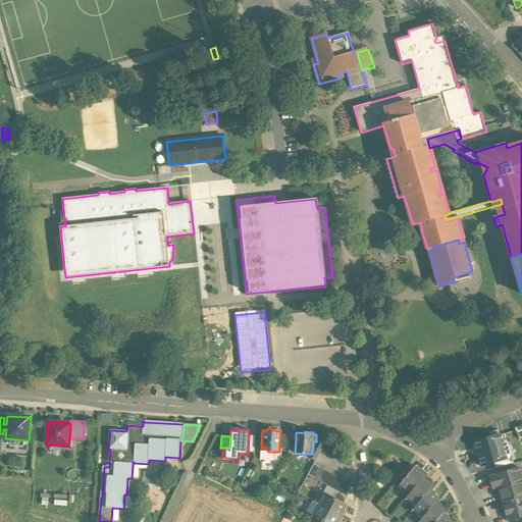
[(290,435),(280,435),(279,449),(290,449),(290,439),(290,435)]
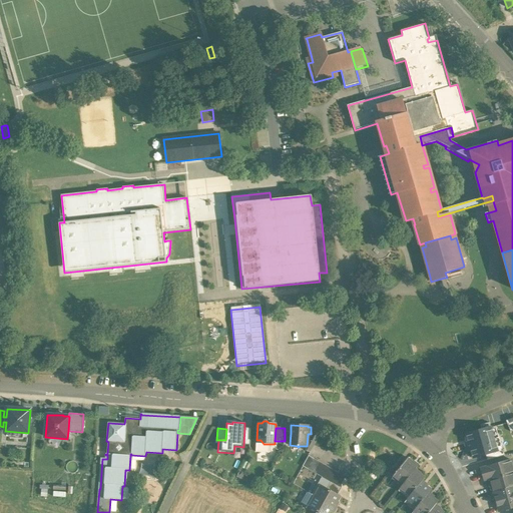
[(482,430),(466,435),(468,443),(464,444),(466,451),(470,450),(473,458),(485,454),(497,451),(497,450),(490,428),(482,430)]
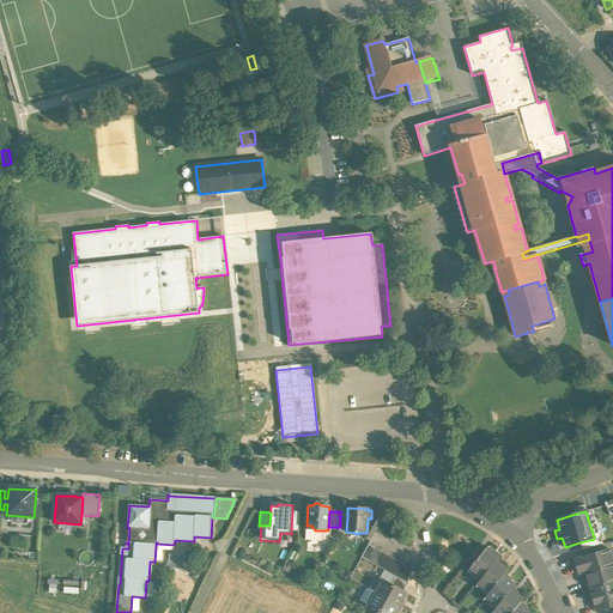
[(371,519),(368,519),(366,533),(365,533),(365,539),(370,540),(381,522),(374,519),(371,519)]
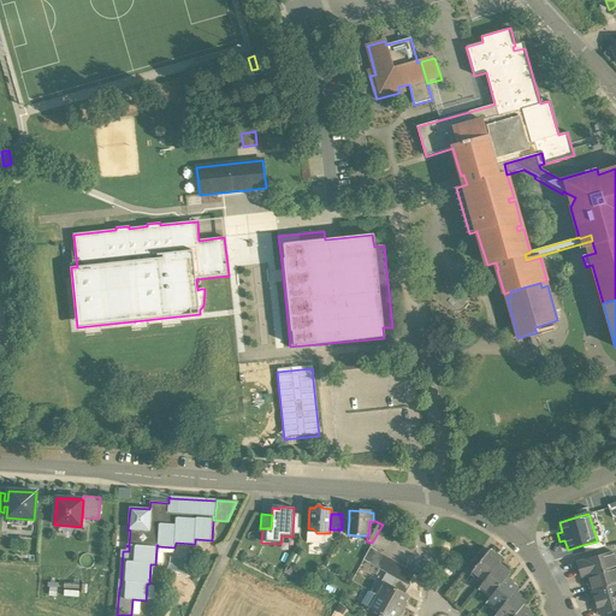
[(308,543),(323,543),(324,533),(317,533),(313,528),(308,528),(308,543)]
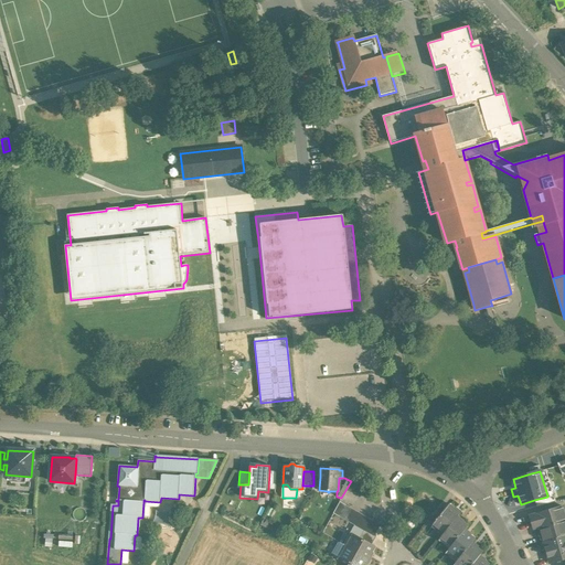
[(547,497),(534,500),(536,507),(555,501),(553,493),(547,496),(547,497)]
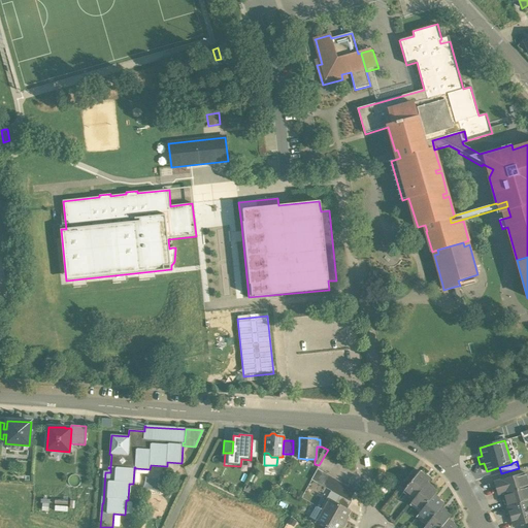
[(323,472),(317,469),(311,480),(317,483),(323,472)]
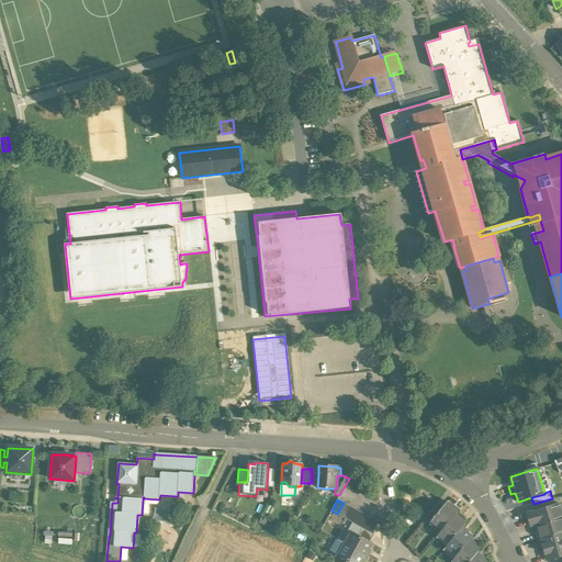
[(440,499),(431,509),(437,514),(445,504),(440,499)]
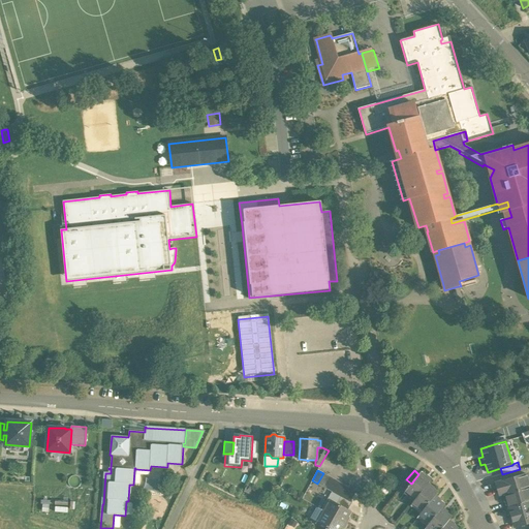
[(411,484),(403,494),(413,502),(428,485),(431,480),(421,472),(418,474),(411,484)]
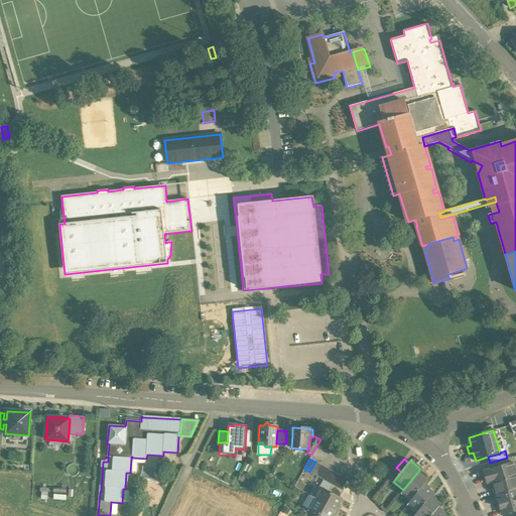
[(320,465),(315,462),(309,472),(314,475),(320,465)]
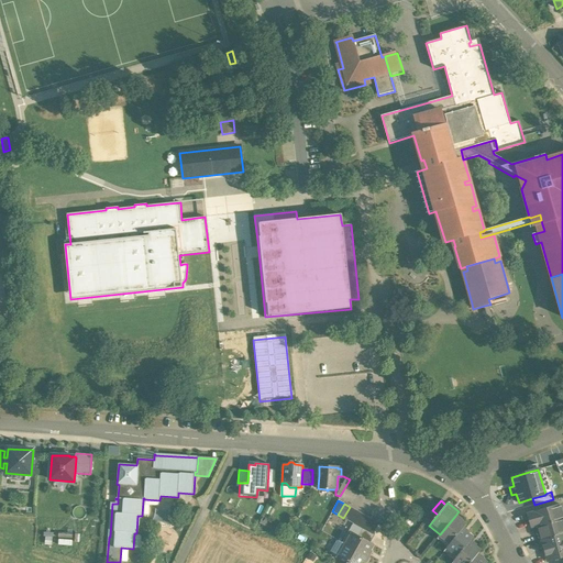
[(562,515),(560,505),(528,514),(531,527),(537,525),(541,540),(562,533),(562,515)]
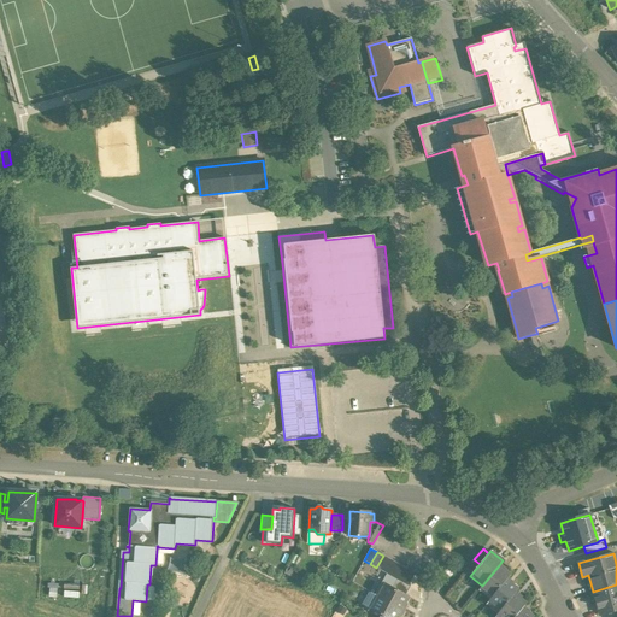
[(389,559),(383,556),(376,568),(382,571),(389,559)]
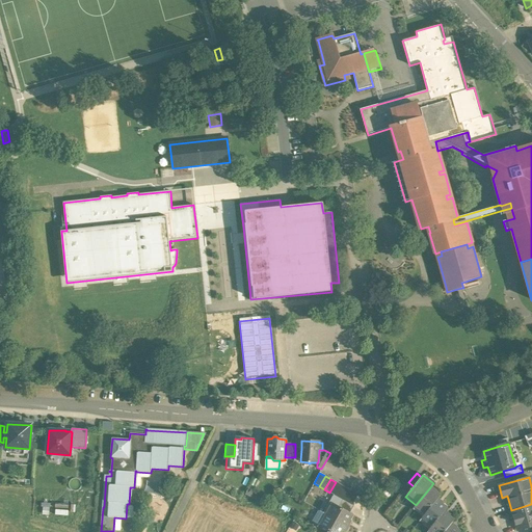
[(341,485),(336,482),(329,493),(336,496),(341,485)]
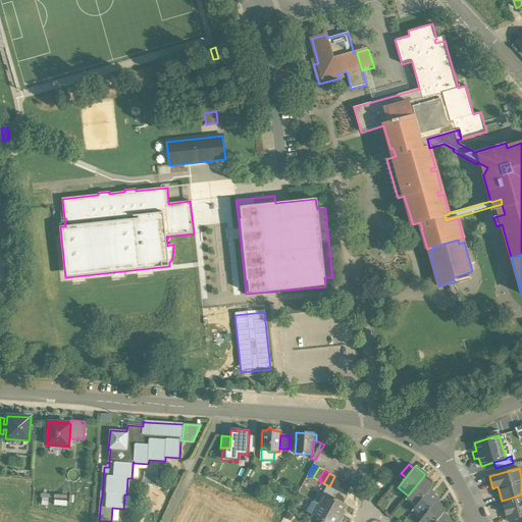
[(334,476),(329,486),(334,489),(341,479),(334,476)]
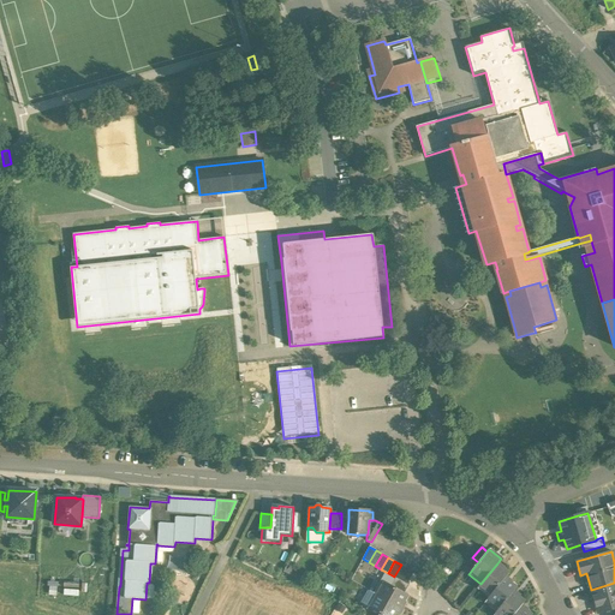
[(508,573),(497,563),(481,584),(477,589),(488,598),(505,577),(508,573)]
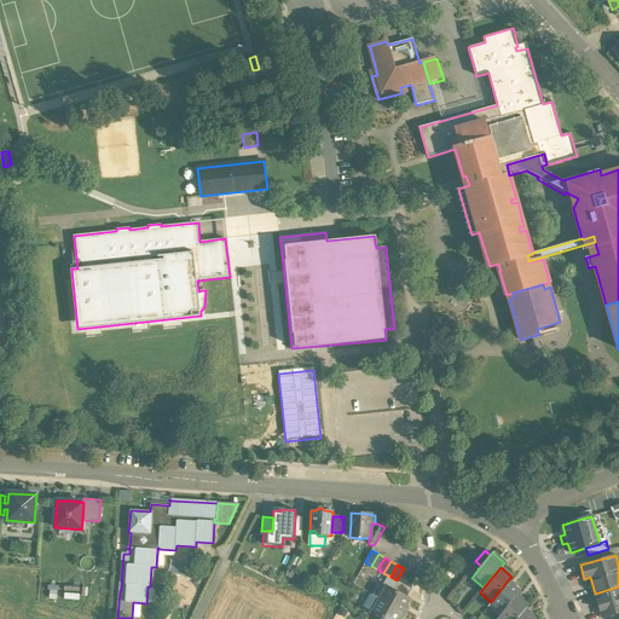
[(410,572),(404,568),(397,580),(398,582),(403,584),(410,572)]
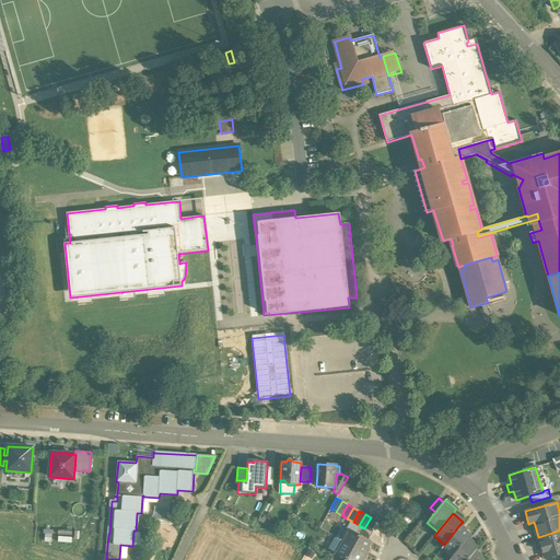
[(376,521),(371,517),(364,528),(370,532),(376,521)]
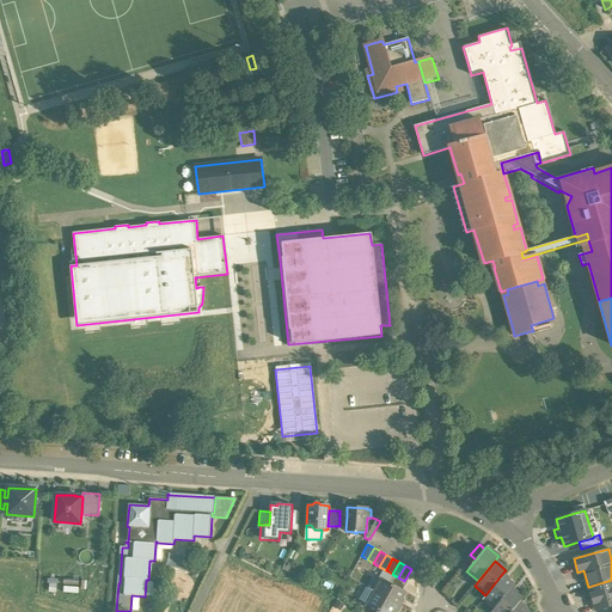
[(514,583),(502,574),(485,595),(482,599),(494,609),(510,588),(514,583)]
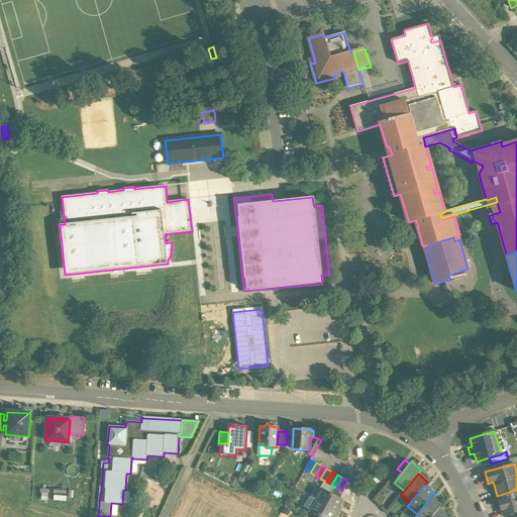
[(336,488),(332,486),(329,493),(339,499),(343,492),(341,491),(336,488)]
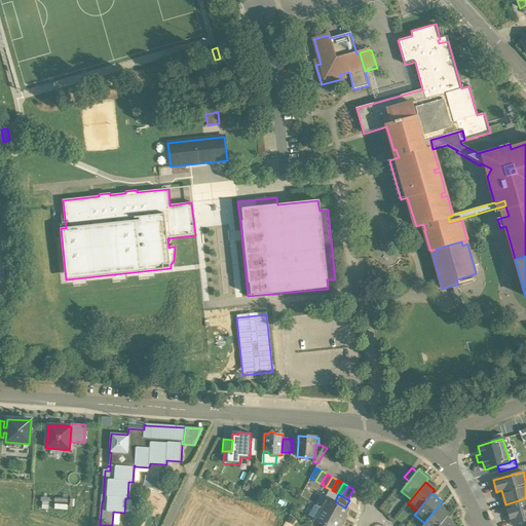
[(335,501),(326,496),(320,508),(343,520),(349,510),(345,508),(335,501)]
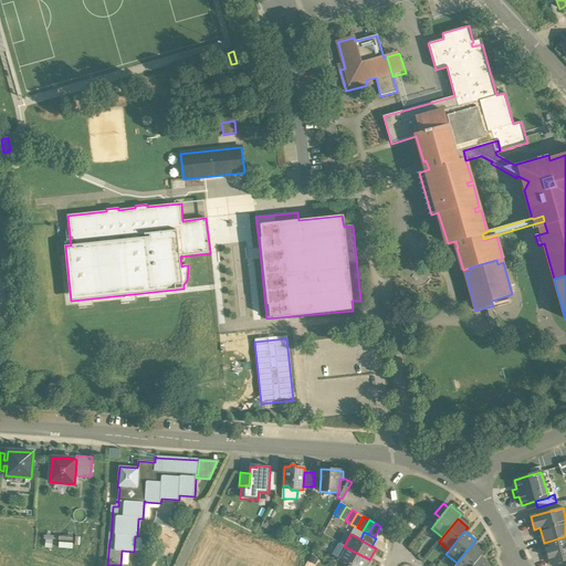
[(565,536),(544,543),(547,554),(565,547),(565,536)]
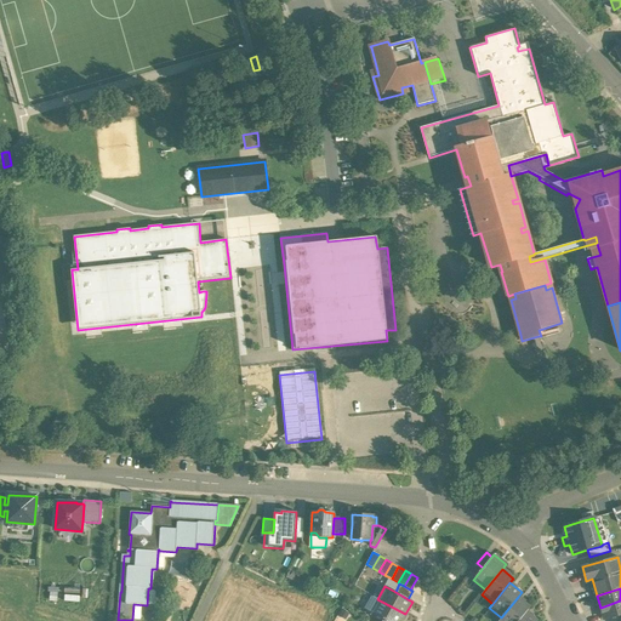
[(530,607),(518,597),(501,617),(499,620),(518,620),(527,611),(530,607)]
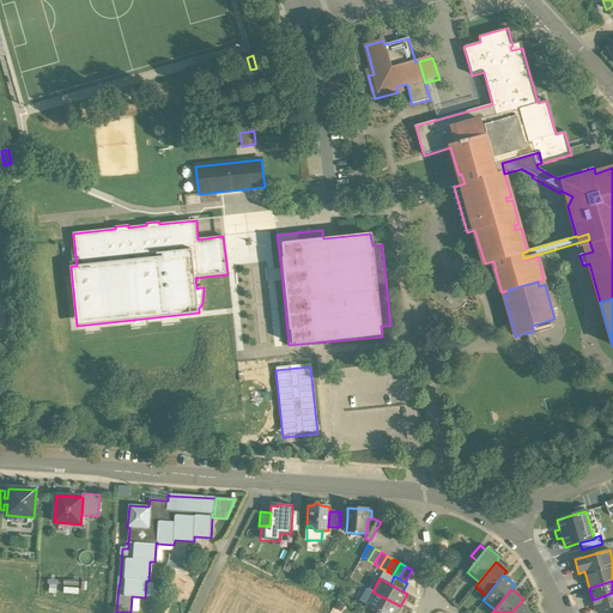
[(395,612),(400,606),(372,592),(365,604),(378,611),(381,612),(395,612)]
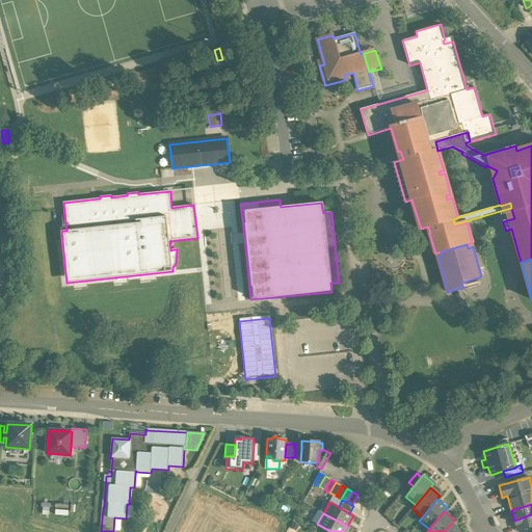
[(531,514),(514,521),(517,530),(531,526),(531,514)]
